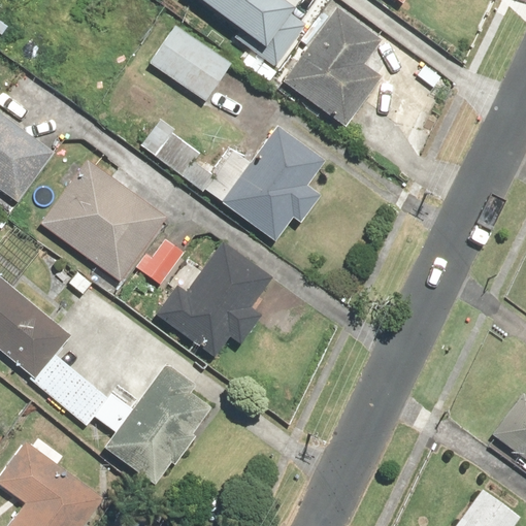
[(202,0),(267,47),(260,57),(274,68),(306,25),(292,13),(296,7),(286,0),(202,0)]
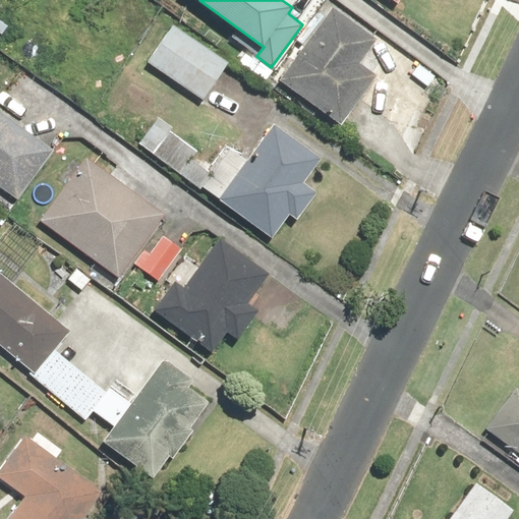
[(376,36),(340,7),(282,78),(340,124),(378,77),(356,60),(376,36)]
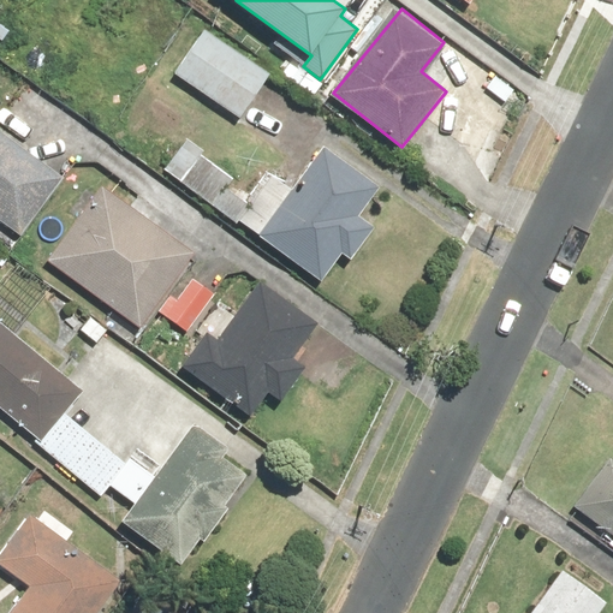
[(269,72),(203,28),(173,72),(239,117),(269,72)]
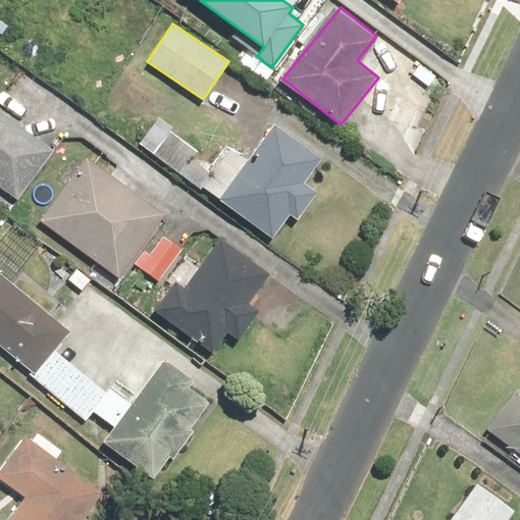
[(0,187),(16,200),(54,149),(0,108),(0,187)]
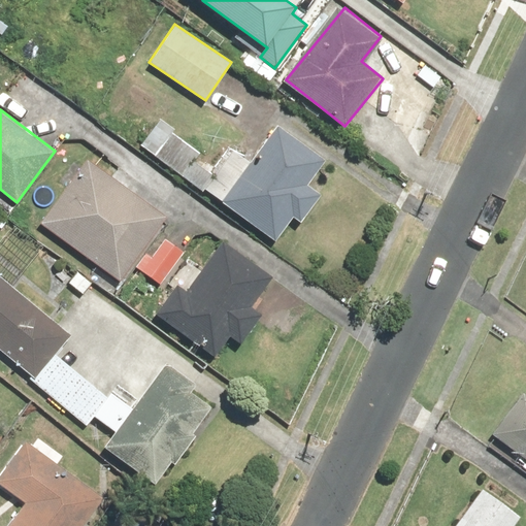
[(326,161),(277,126),(252,162),(233,149),(215,173),(195,159),(199,153),(172,133),(156,157),(273,242),(295,215),(305,222),(324,197),(307,186),(326,161)]
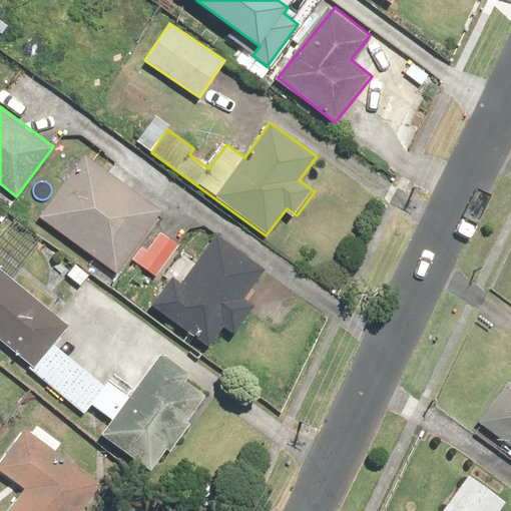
[(148,251),(138,244),(163,210),(86,153),(80,162),(72,156),(59,174),(68,181),(42,216),(117,273),(129,257),(156,277),(180,245),(162,232),(148,251)]
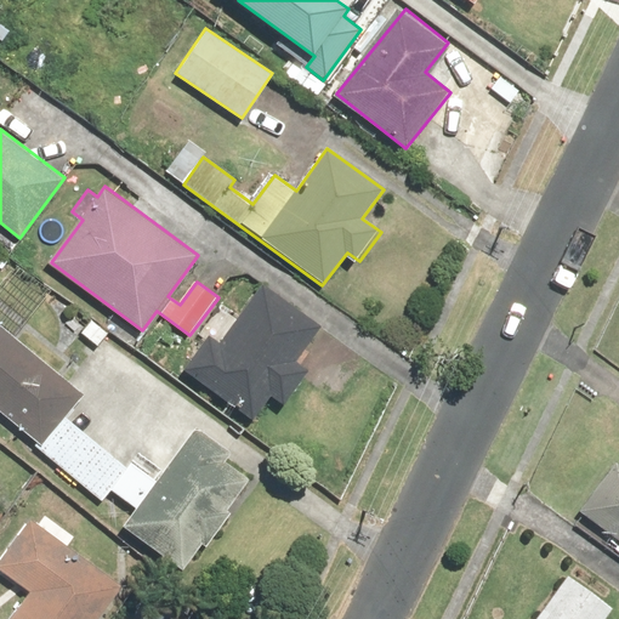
[(322,325),(265,280),(211,351),(203,345),(183,370),(254,424),(274,397),(285,405),(312,372),(296,359),(322,325)]
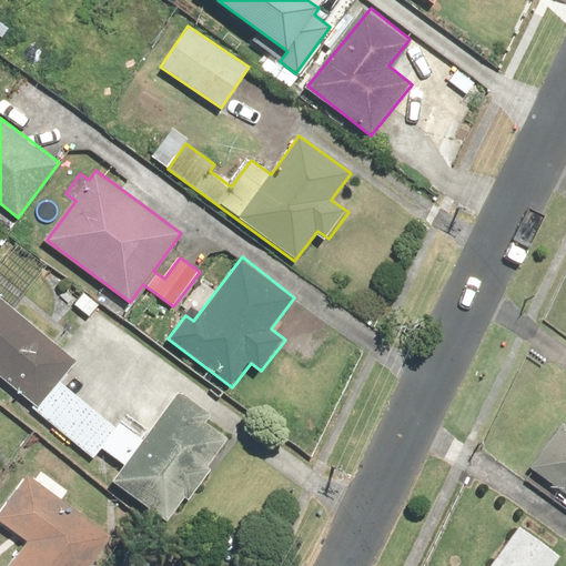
[(107,304),(86,289),(72,305),(92,322),(107,304)]
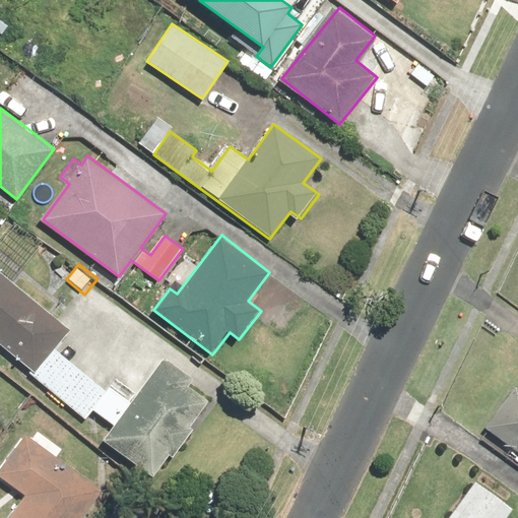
[(71,330),(0,270),(0,343),(37,375),(35,377),(85,418),(107,392),(55,348),(71,330)]
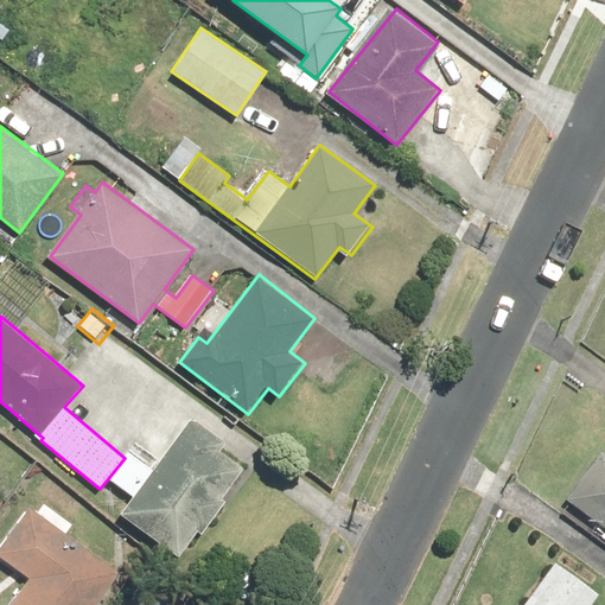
[(134,498),(121,517),(178,558),(197,530),(204,535),(228,502),(223,500),(244,469),(218,451),(223,445),(190,420),(154,471),(131,453),(110,482),(134,498)]
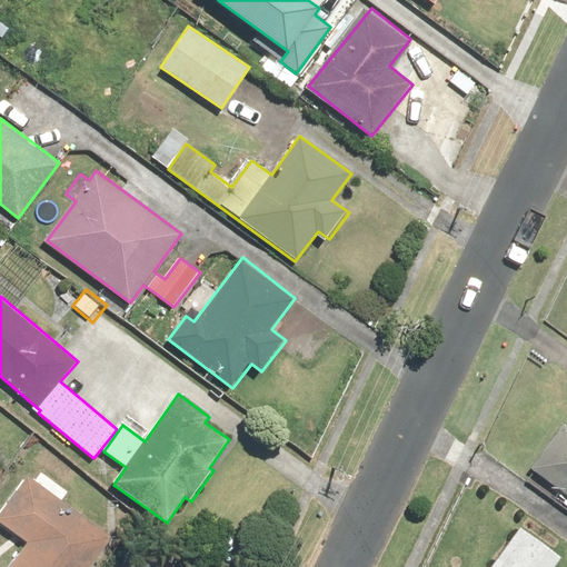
[(566,421),(529,474),(566,500),(566,421)]
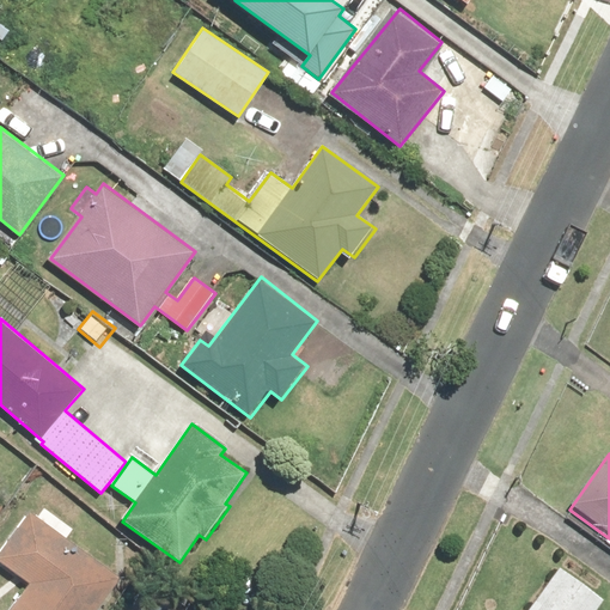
[(96,609),(120,578),(65,538),(73,528),(44,507),(37,517),(31,512),(0,556),(0,563),(28,584),(8,609),(96,609)]
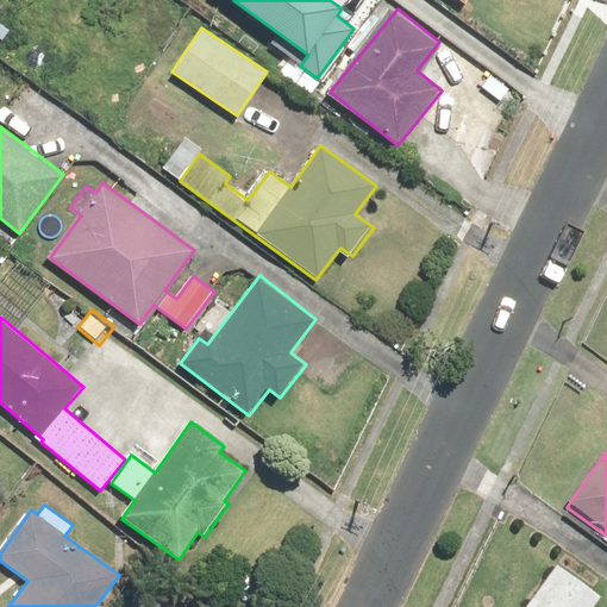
[(590,606),(604,590),(564,559),(527,606),(590,606)]
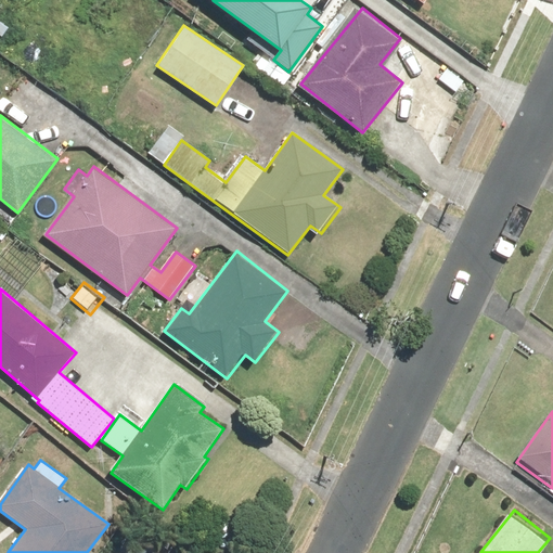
All buildings are outlined.
